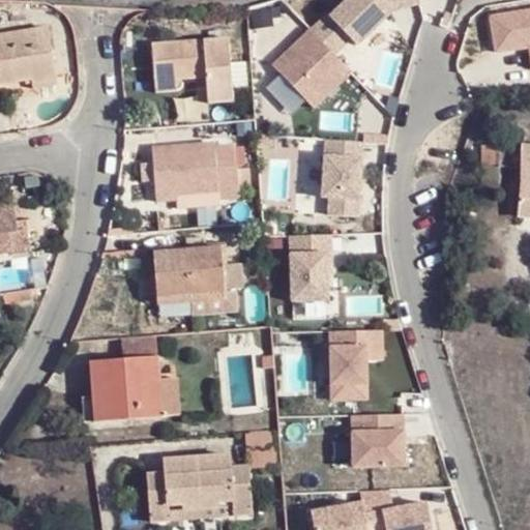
[(350,0),(331,18),(357,46),(394,11),(419,5),(417,0),(350,0)]
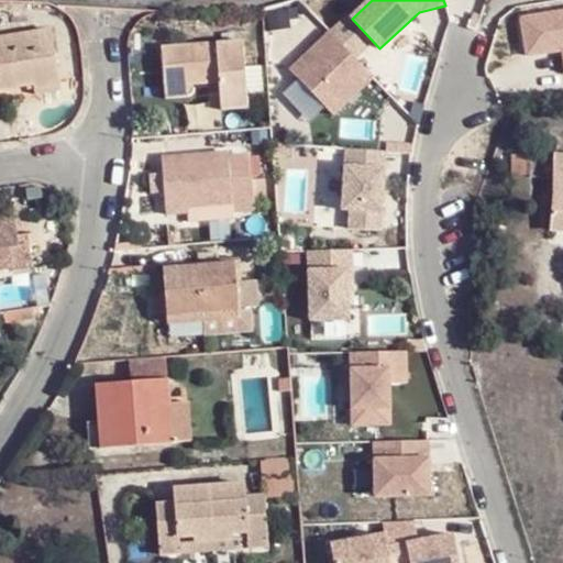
[(562,12),(520,20),(527,57),(562,52),(562,12)]
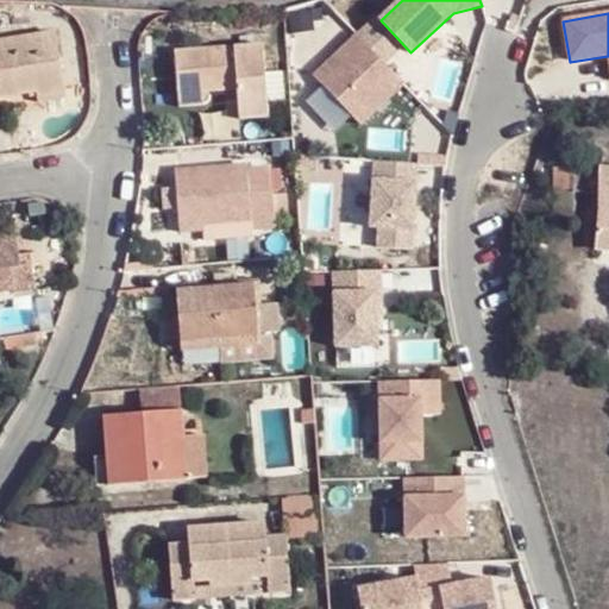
[(0,98),(39,92),(41,95),(70,90),(61,31),(0,39),(0,98)]
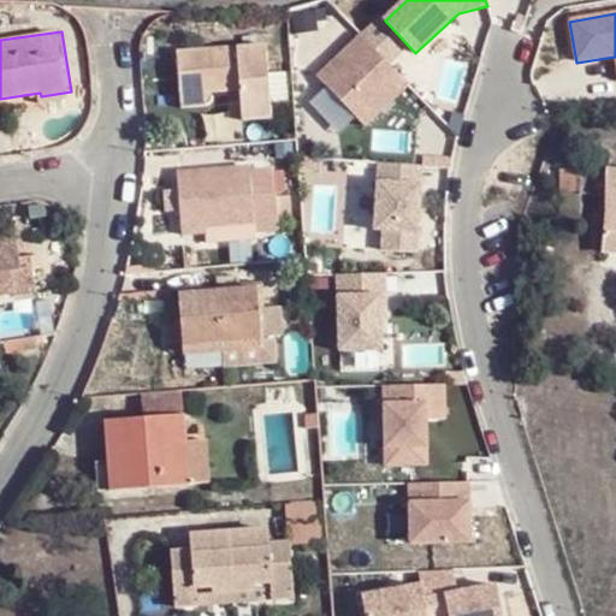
[(395,99),(409,86),(363,35),(319,76),(366,126),(381,111),(383,100),(390,93),(395,99)]
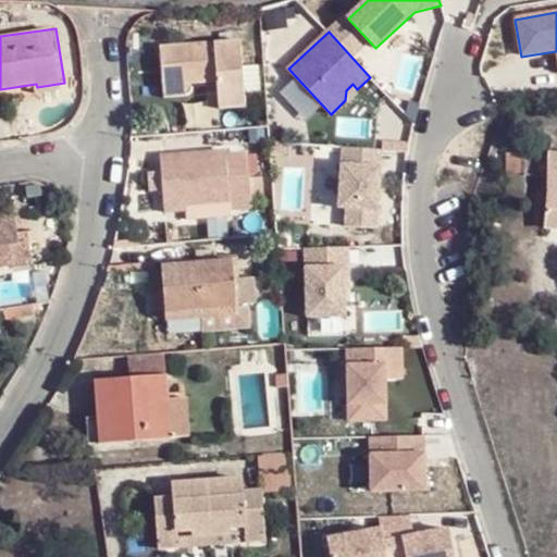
[(213,71),(213,78),(217,107),(240,106),(236,40),(157,46),(160,86),(182,85),(182,81),(180,69),(189,66),(190,72),(213,71)]
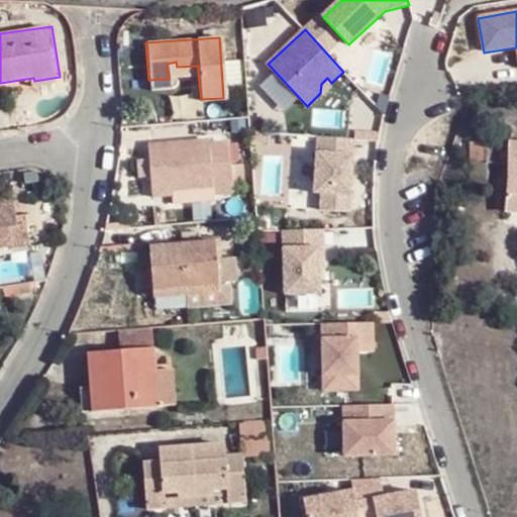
[(169,75),(178,74),(177,67),(176,62),(167,64),(169,75)]
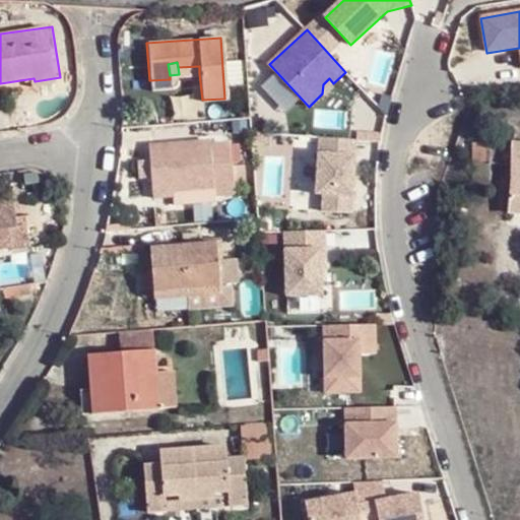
[(179,74),(199,73),(199,66),(178,67),(179,74)]
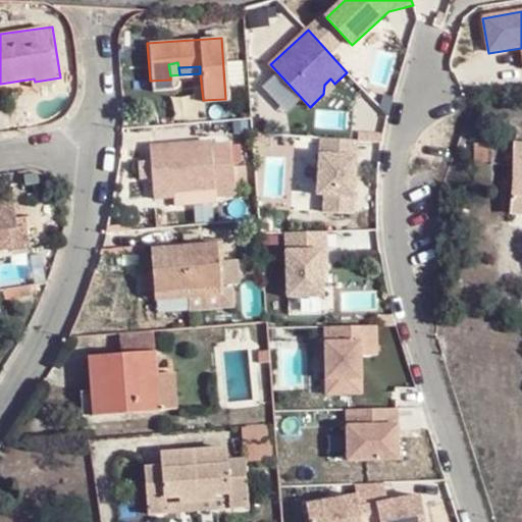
[(60,77),(35,82),(36,90),(61,85),(60,77)]
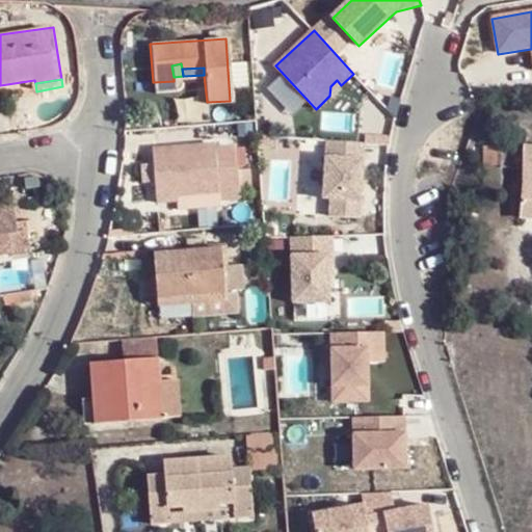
[(330,86),(329,96),(341,85),(337,80),(330,86)]
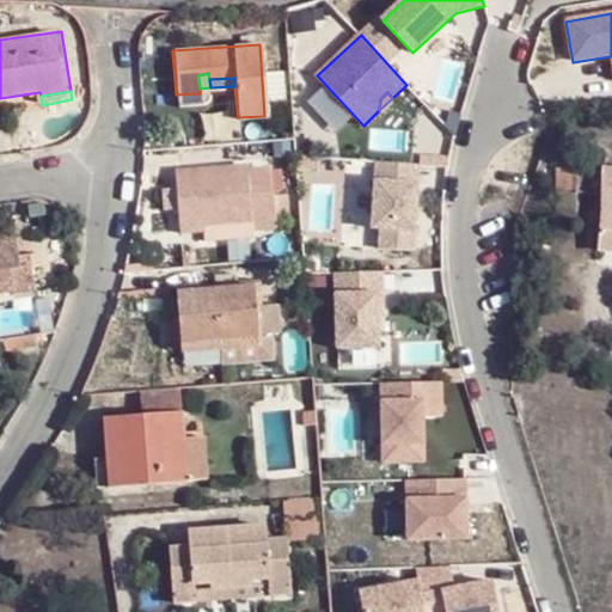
[(201,102),(200,93),(176,95),(176,104),(201,102)]
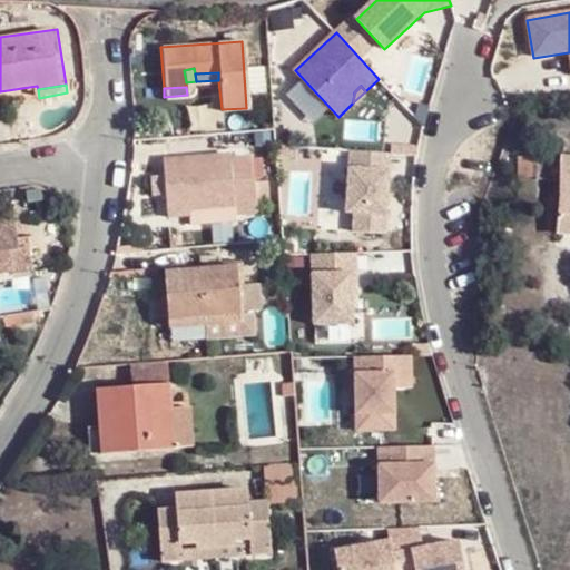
[(166,206),(235,200),(233,177),(232,161),(232,151),(163,158),(165,179),(166,196),(166,206)]
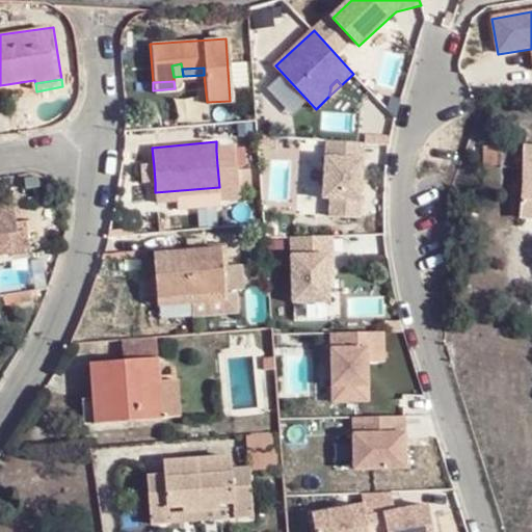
[(365,144),(326,142),(323,200),(331,201),(329,218),(361,219),(365,144)]
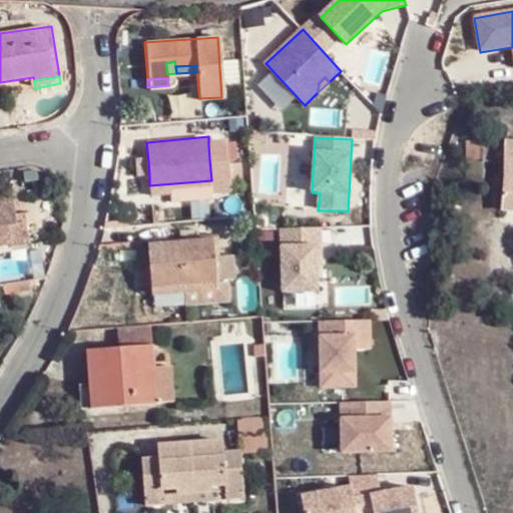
[(512,140),(505,139),(500,209),(512,210),(512,140)]
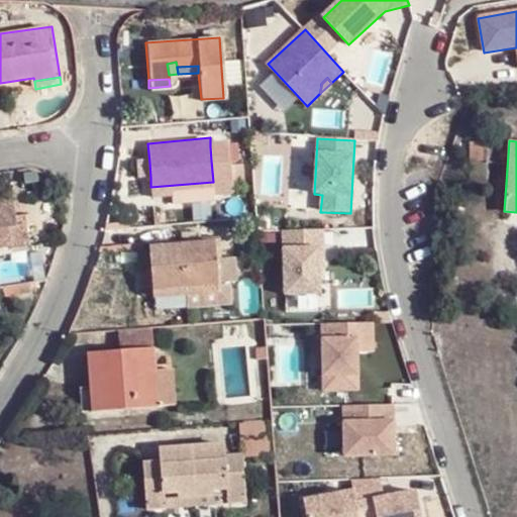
[(210,146),(211,161),(231,159),(230,144),(210,146)]
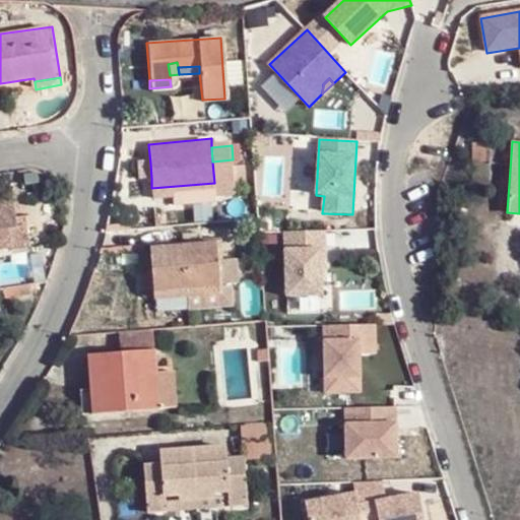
[(491,165),(506,166),(507,146),(492,145),(491,165)]
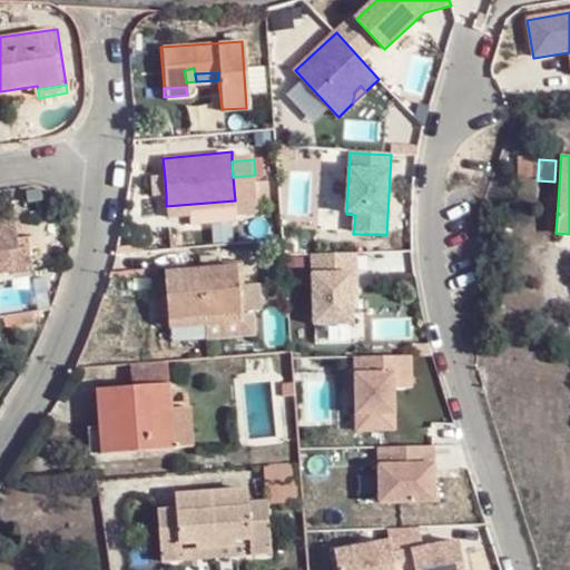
[(233,177),(235,200),(235,212),(258,210),(255,175),(233,177)]
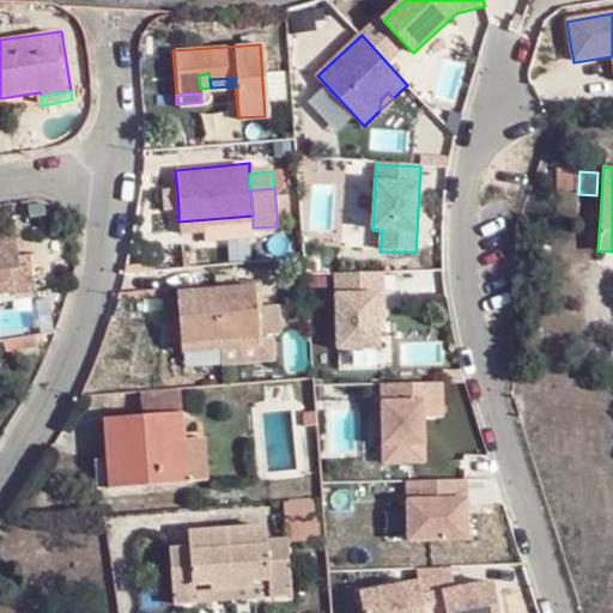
[(164,213),(178,211),(177,193),(163,194),(164,213)]
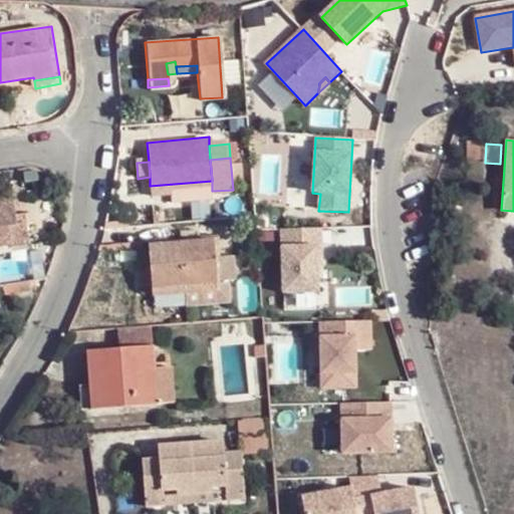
[(0,247),(30,243),(28,224),(18,225),(16,215),(14,202),(0,204),(0,247)]
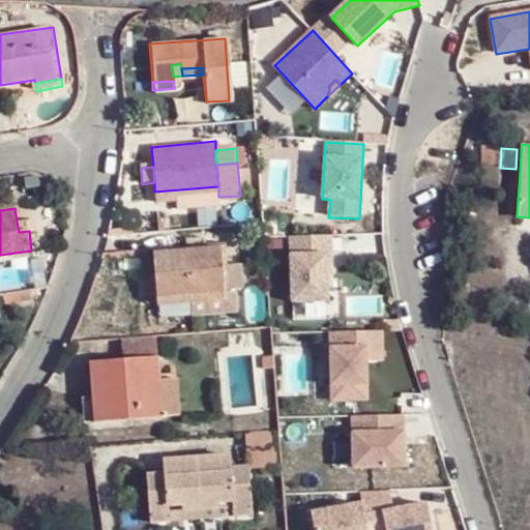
[(19,232),(29,231),(27,219),(17,222),(19,232)]
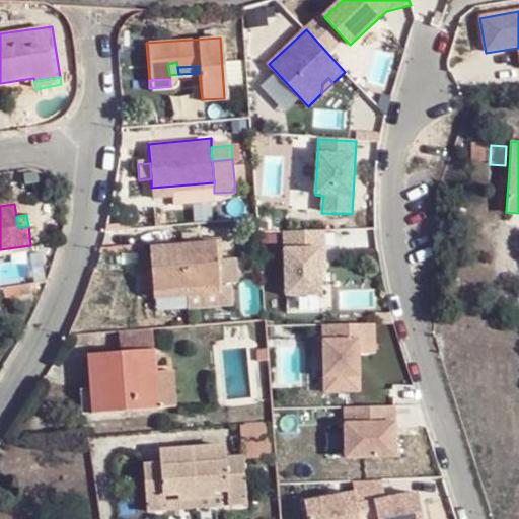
[(324,249),(323,231),(283,233),(285,296),(320,295),(320,272),(319,249),(324,249)]
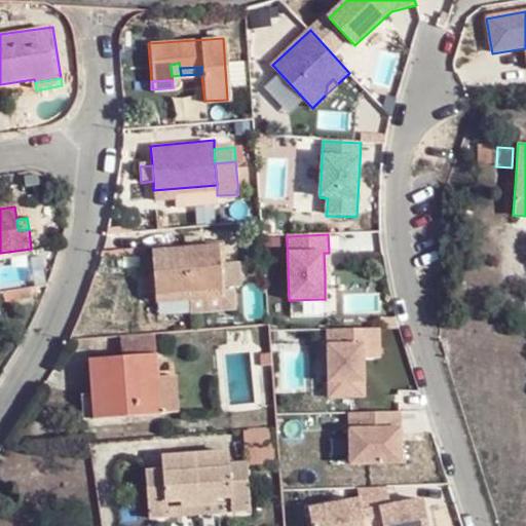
[(225,285),(238,284),(236,267),(225,268),(223,242),(189,245),(193,296),(225,294),(225,285)]
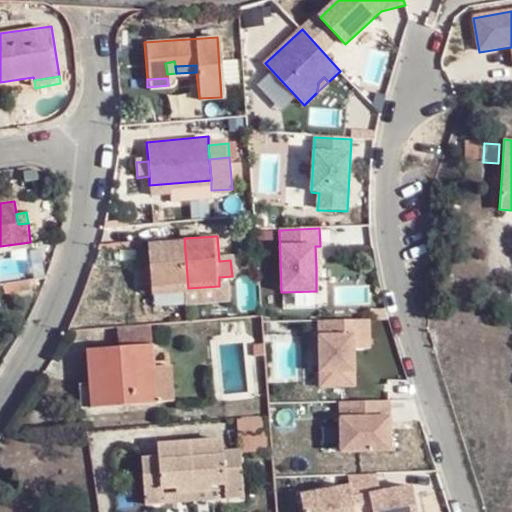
[(188,288),(184,238),(152,241),(154,264),(141,265),(143,281),(154,280),(155,291),(188,288)]
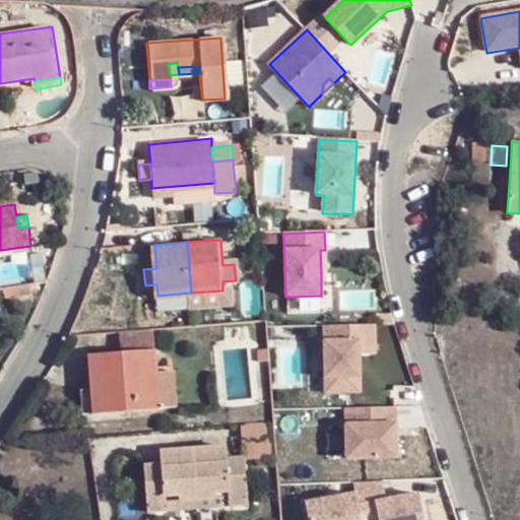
[(237,300),(236,280),(222,281),(222,290),(191,293),(192,304),(237,300)]
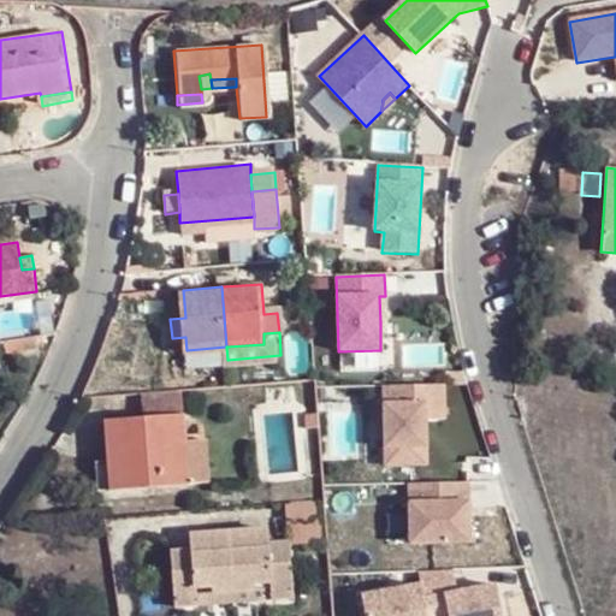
[(226,347),(187,350),(187,362),(227,360),(226,347)]
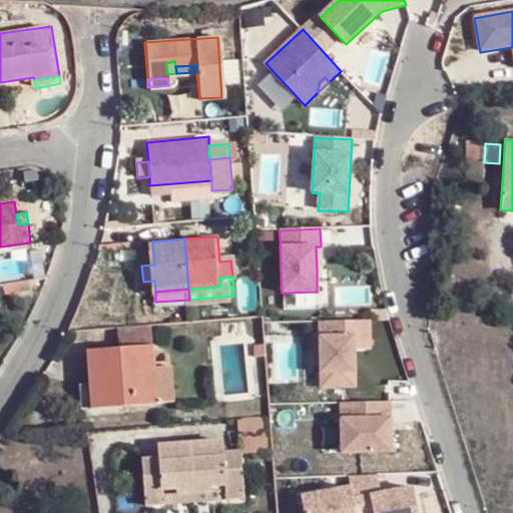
[(371,350),(370,321),(320,322),(322,388),(356,387),(355,350),(371,350)]
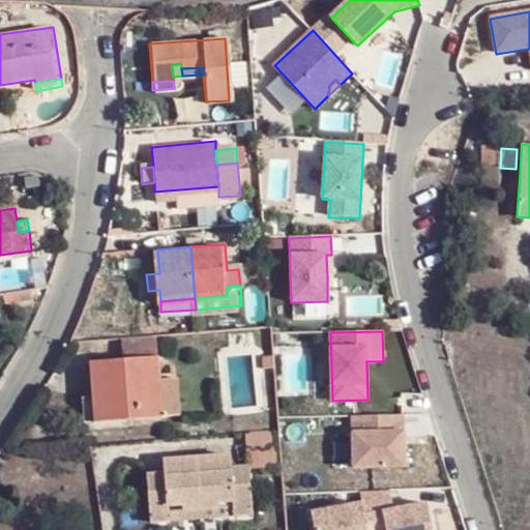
[(123,340),(124,357),(153,355),(152,337),(123,340)]
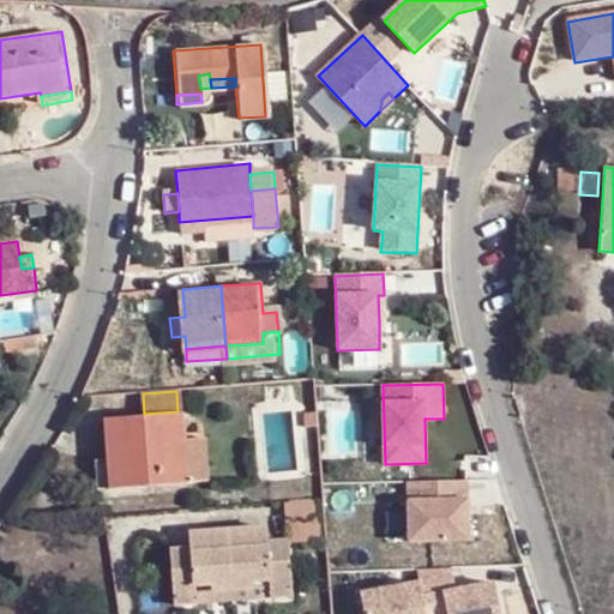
[(116,487),(190,481),(184,411),(112,417),(116,487)]
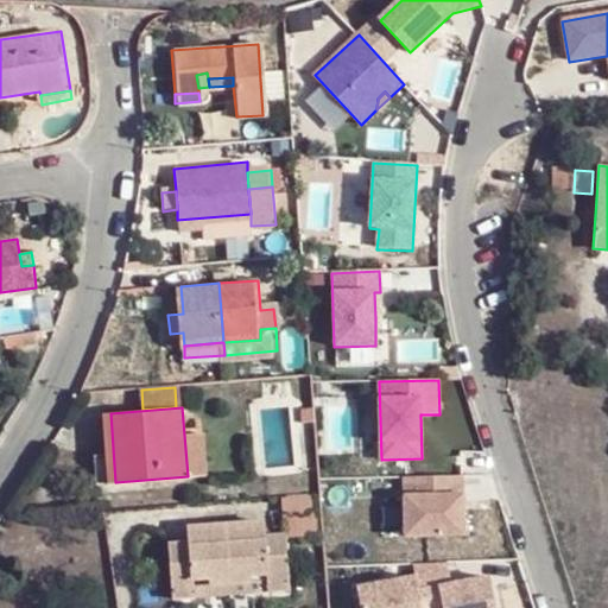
[(406,537),(464,536),(463,476),(404,477),(406,537)]
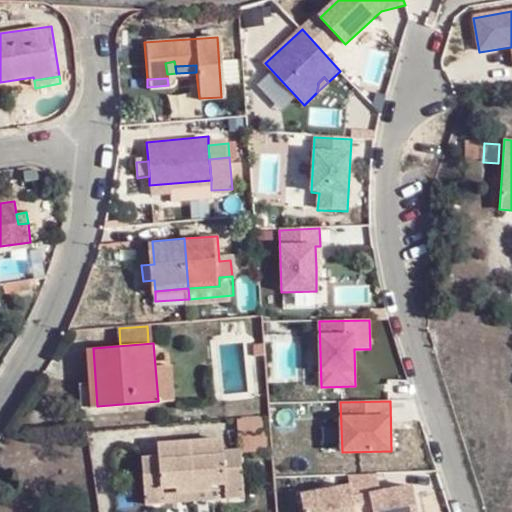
[(225,436),(211,437),(212,447),(226,446),(225,436)]
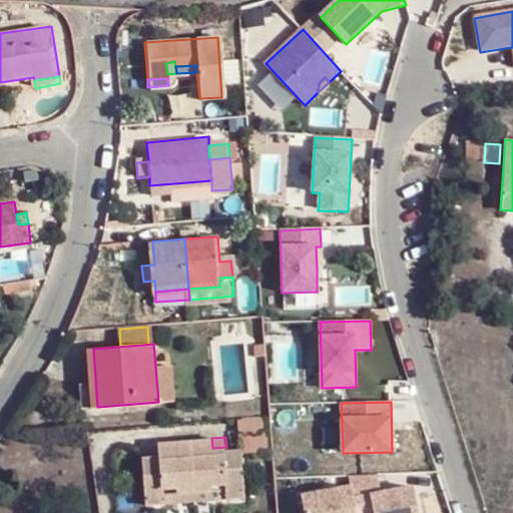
[(228,488),(228,495),(248,494),(244,449),(226,450),(226,447),(212,448),(211,438),(179,441),(180,450),(166,452),(166,455),(148,455),(152,501),(170,500),(169,492),(228,488)]
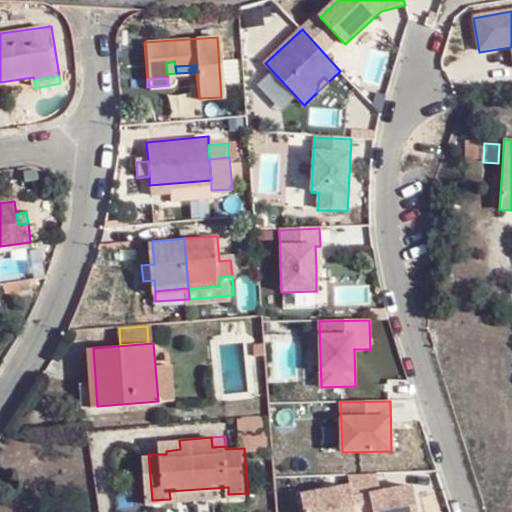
[(165,441),(166,451),(180,449),(179,440),(165,441)]
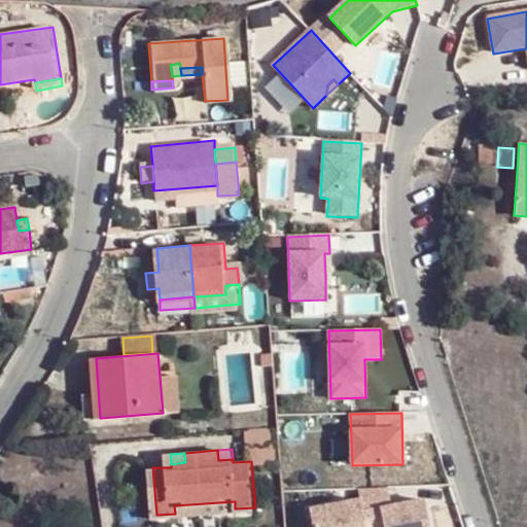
[(389,488),(359,489),(361,499),(365,526),(430,526),(425,500),(392,506),(389,488)]
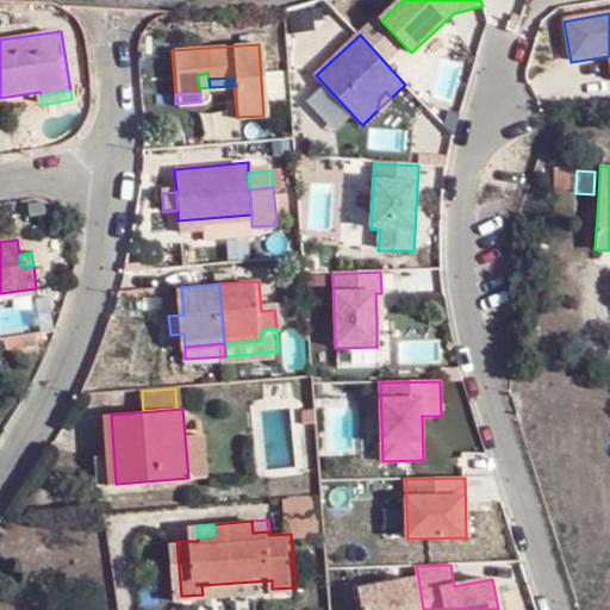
[(423,609),(418,578),(360,590),(362,609),(423,609)]
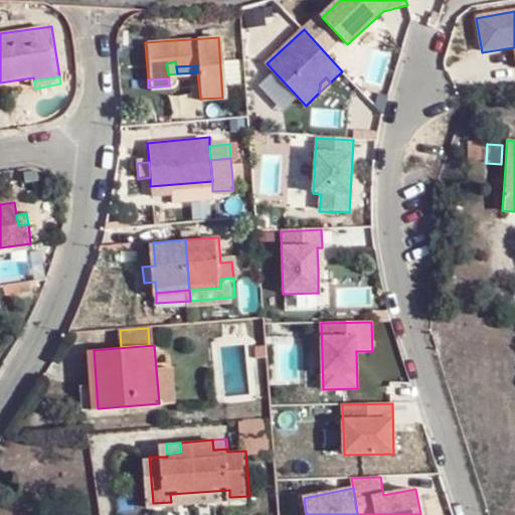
[(171,502),(229,497),(229,490),(170,494),(171,502)]
